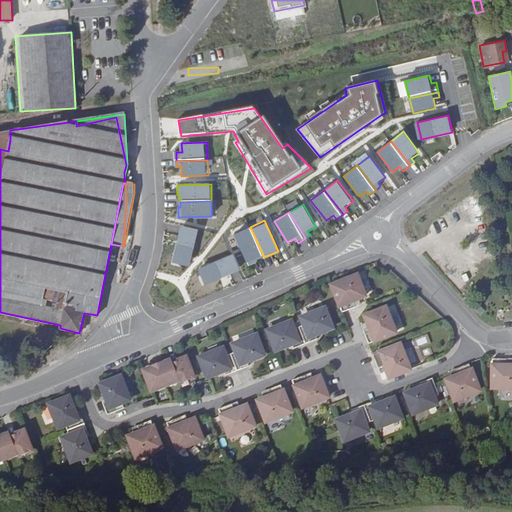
[(250,227),(235,234),(248,265),(264,257),(250,227)]
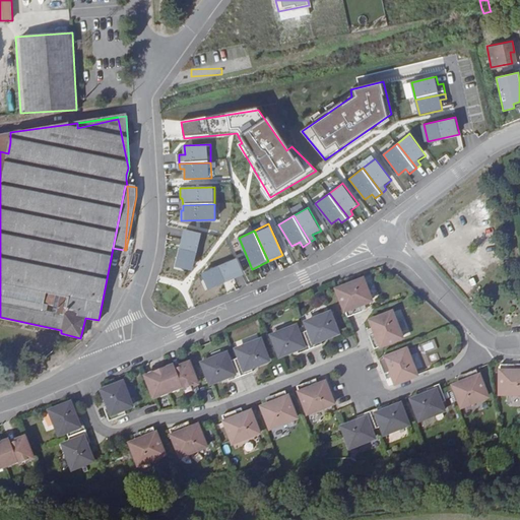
[(200,238),(184,234),(176,264),(193,268),(200,238)]
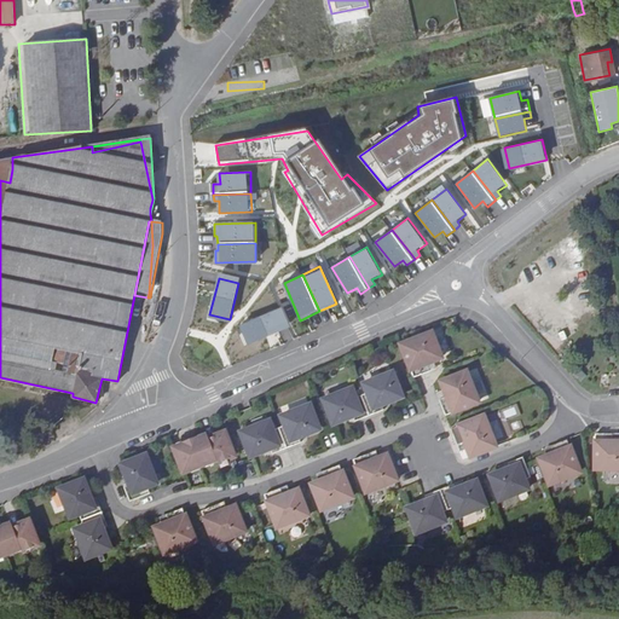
[(279,308),(243,324),(252,345),(289,329),(279,308)]
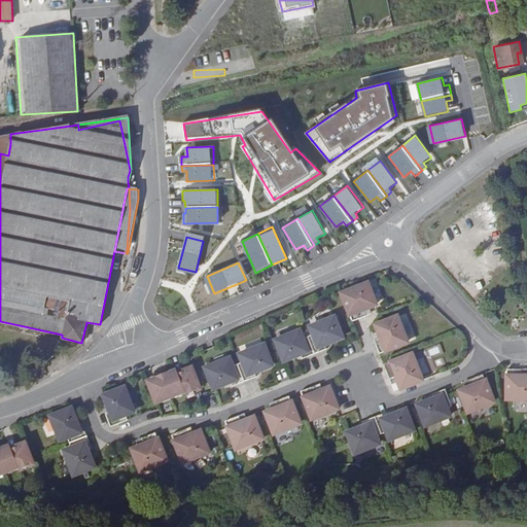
[(466,282),(462,286),(472,297),(477,293),(466,282)]
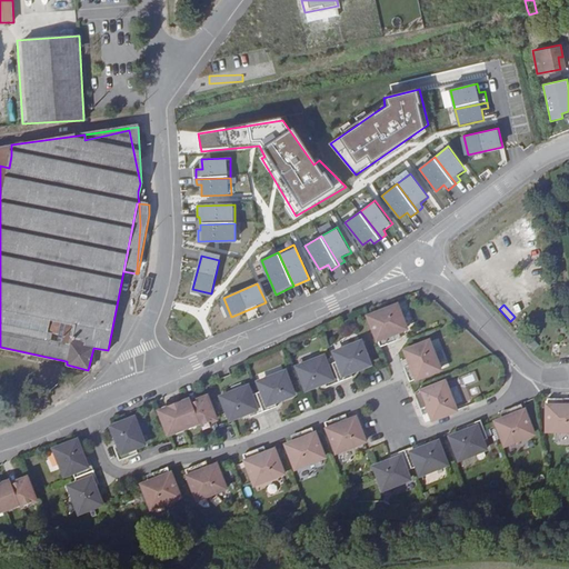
[(396,307),(368,318),(380,347),(395,341),(391,335),(397,332),(405,329),(396,307)]
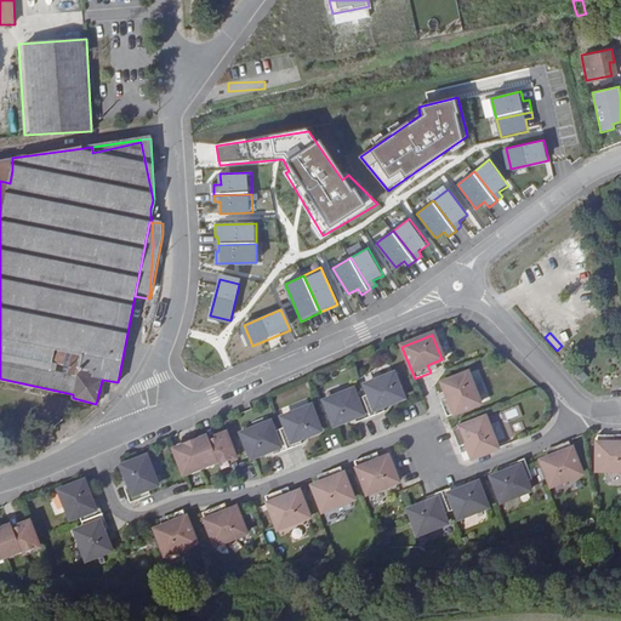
[(467,374),(442,383),(445,392),(448,398),(440,402),(446,417),(479,404),(467,374)]
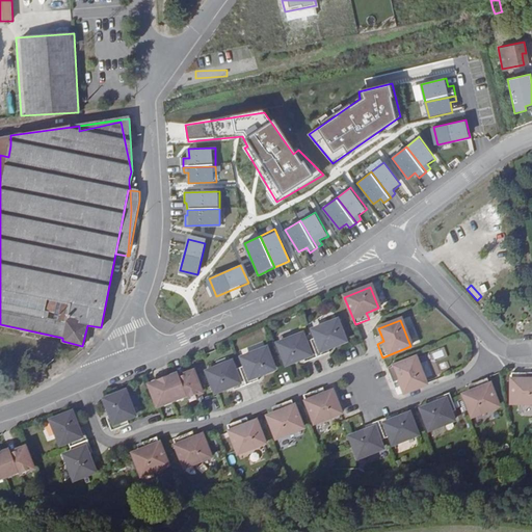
[(315,338),(310,340),(317,357),(329,352),(327,348),(345,341),(337,321),(312,330),(315,338)]
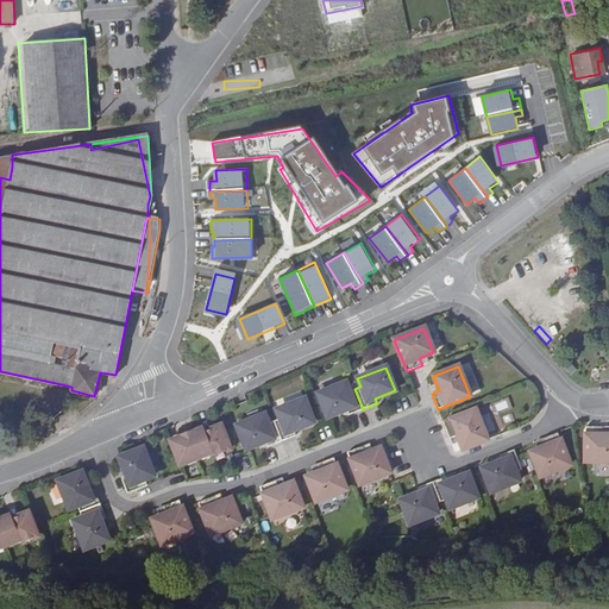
[(345,383),(318,394),(327,418),(346,409),(349,415),(363,409),(355,389),(349,391),(345,383)]
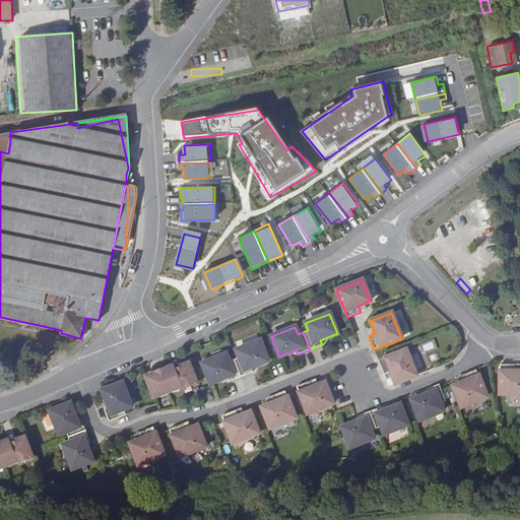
[(239,358),(234,360),(240,377),(252,372),(250,368),(267,361),(259,340),(236,350),(239,358)]
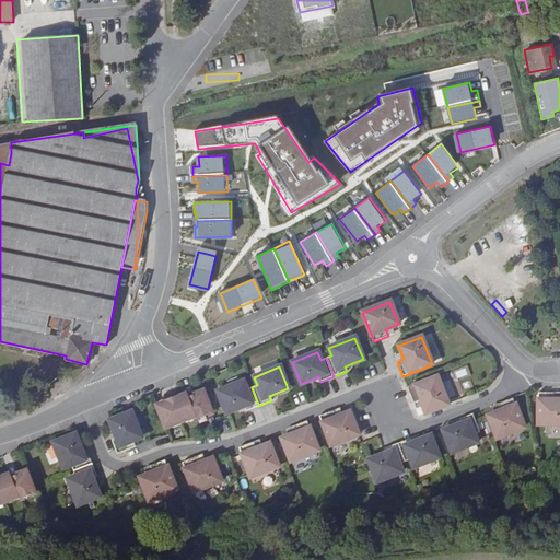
[(436,377),(407,388),(413,403),(420,400),(422,406),(426,413),(447,405),(436,377)]
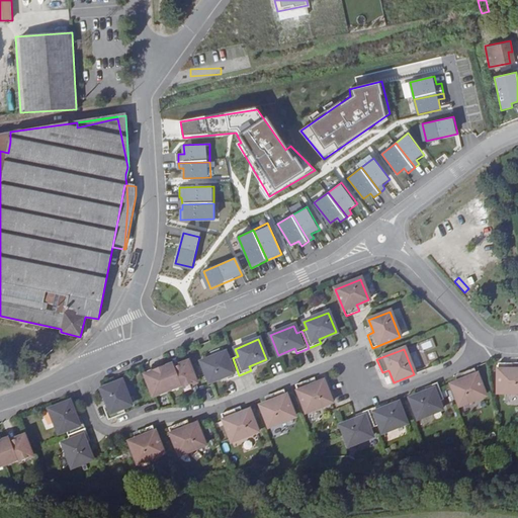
[(225,353),(200,362),(208,382),(226,375),(227,380),(239,375),(233,358),(228,360),(225,353)]
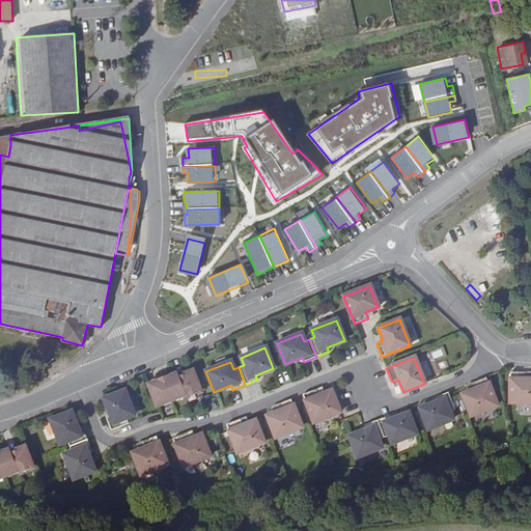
[(186,378),(179,381),(185,394),(186,397),(200,392),(192,371),(185,374),(186,378)]
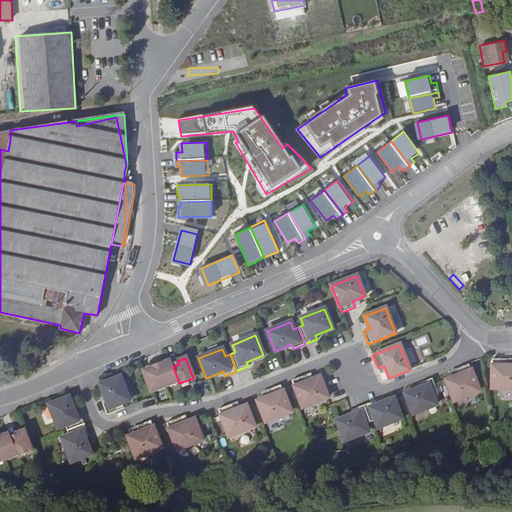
[(506,358),(492,359),(492,387),(511,386),(511,365),(506,365),(506,358)]
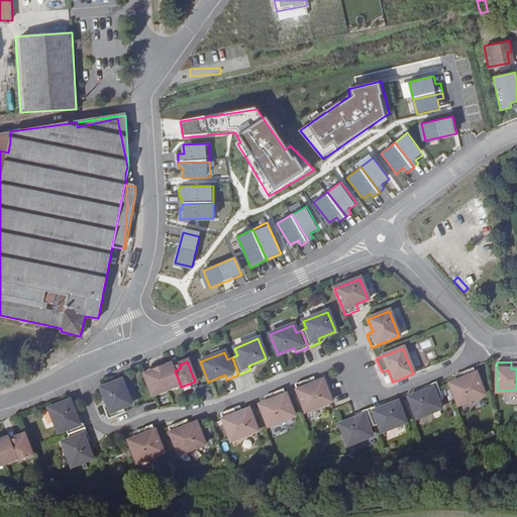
[(172,364),(166,367),(167,371),(161,373),(159,370),(167,390),(180,384),(175,371),(172,364)]
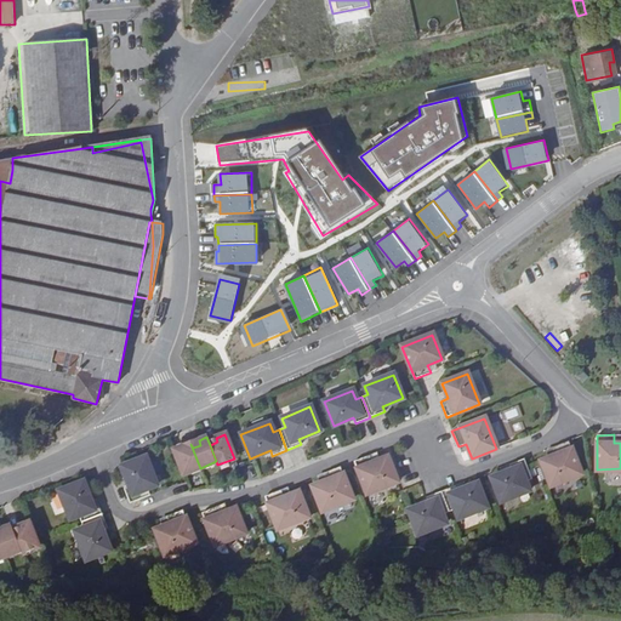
[(550,457),(541,461),(551,486),(581,474),(568,442),(552,448),(556,456),(550,457)]
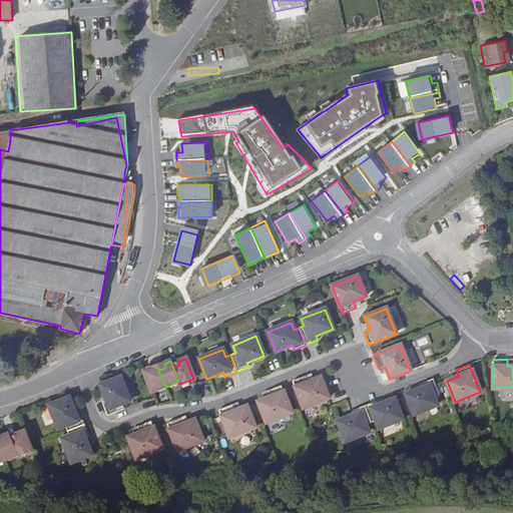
[(150,369),(143,372),(151,392),(165,387),(157,367),(156,367),(158,370),(151,373),(150,369)]
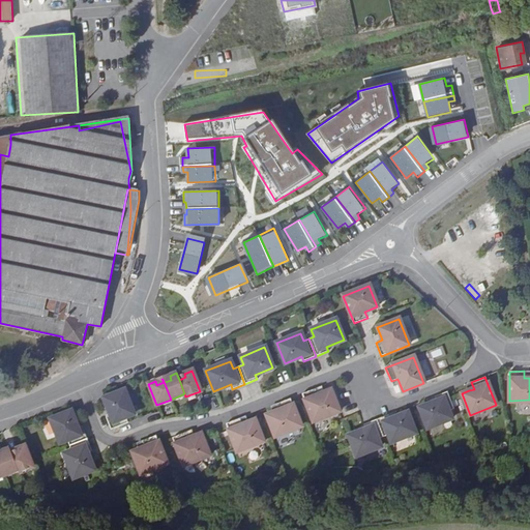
[(315,389),(301,394),(313,421),(339,411),(330,390),(323,393),(318,395),(315,389)]
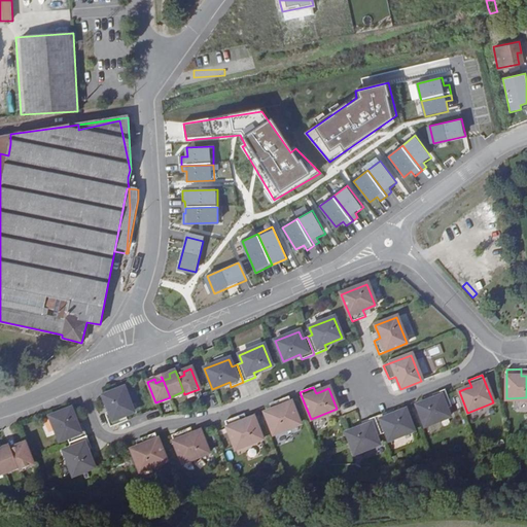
[(132,412),(123,388),(103,396),(109,413),(105,415),(110,427),(118,424),(127,420),(125,415),(132,412)]
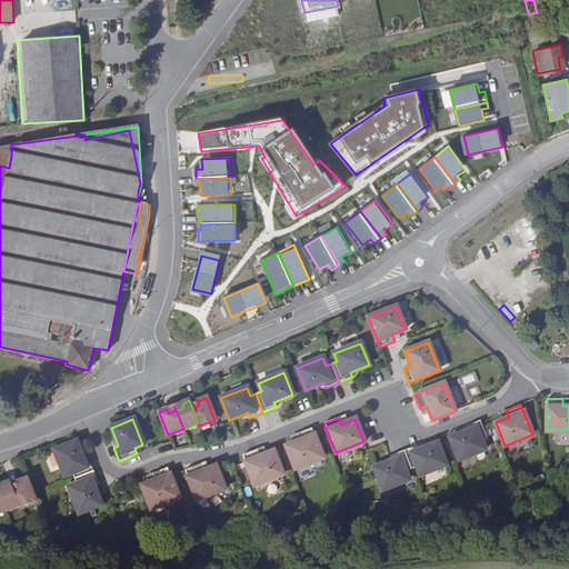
[(468,430),(450,438),(459,460),(490,448),(479,421),(467,426),(468,430)]
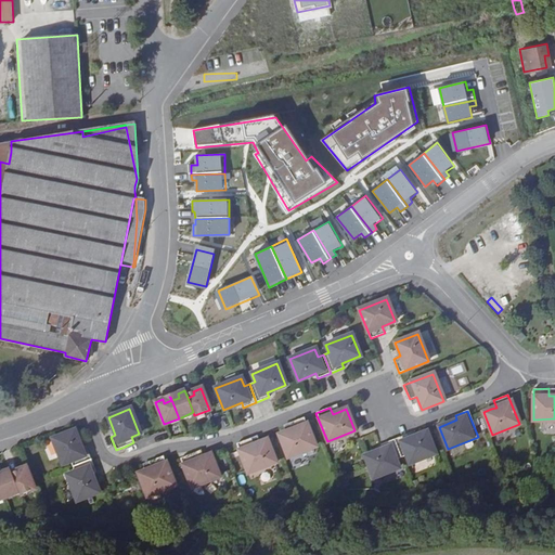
[(304,417),(289,423),(293,430),(286,431),(279,435),(287,457),(315,447),(304,417)]
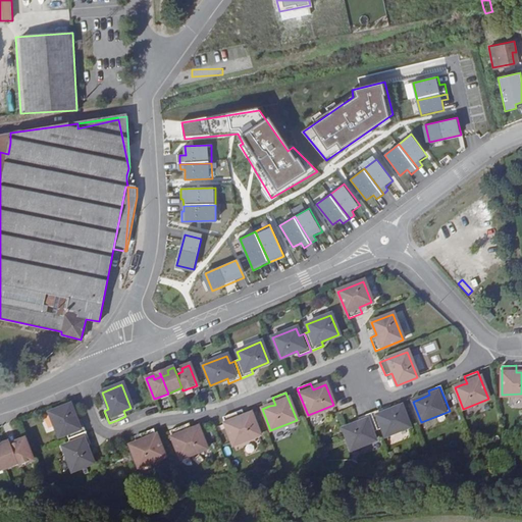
[(69,406),(49,413),(58,436),(66,434),(68,439),(85,432),(81,421),(76,422),(69,406)]
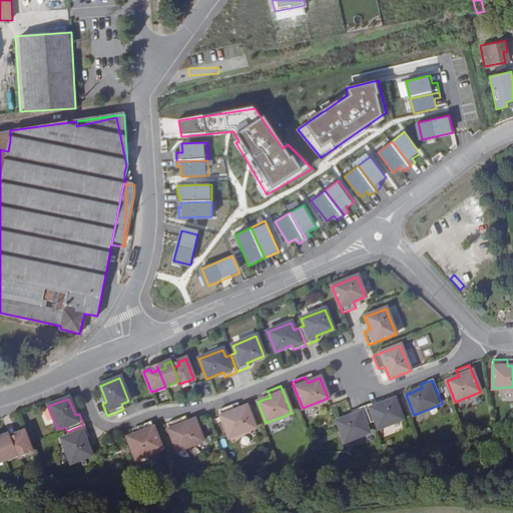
[(376,402),(364,407),(371,423),(376,421),(379,429),(402,419),(394,399),(378,406),(376,402)]
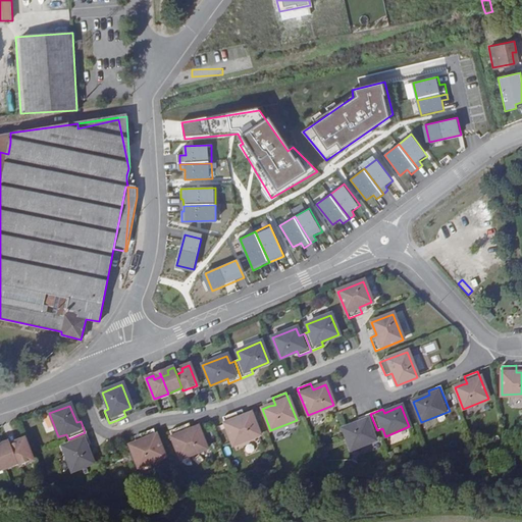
[(236,412),(222,417),(233,445),(259,435),(251,414),(244,417),(239,419),(236,412)]
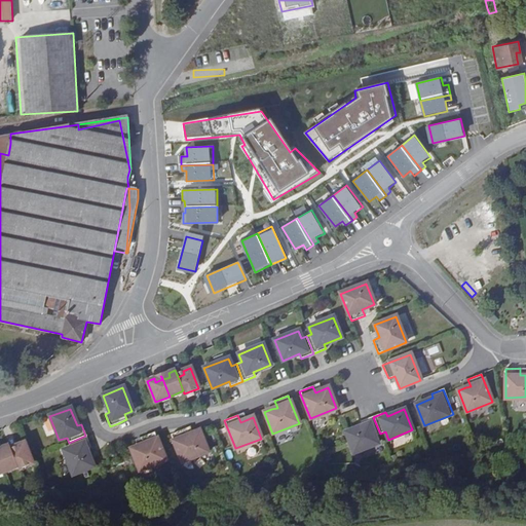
[(363,425),(345,433),(349,443),(353,453),(377,443),(374,436),(380,434),(373,417),(361,421),(363,425)]
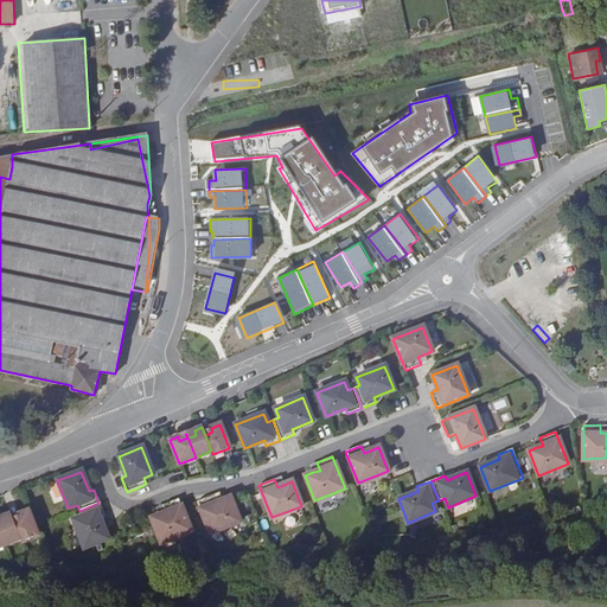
[(212,494),(197,500),(209,532),(240,521),(230,497),(222,500),(216,502),(212,494)]
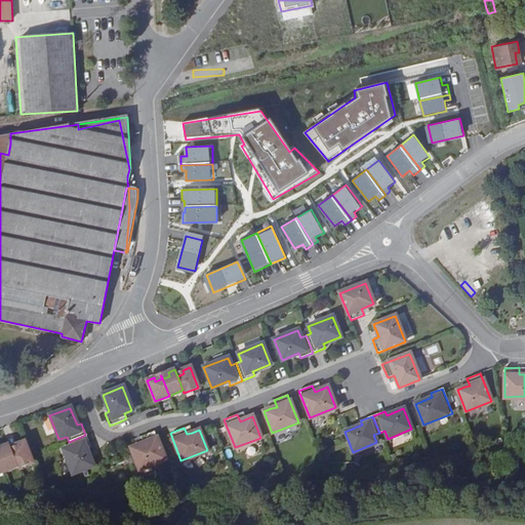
[(154,432),(140,437),(143,443),(137,445),(130,448),(131,450),(138,470),(164,459),(154,432)]
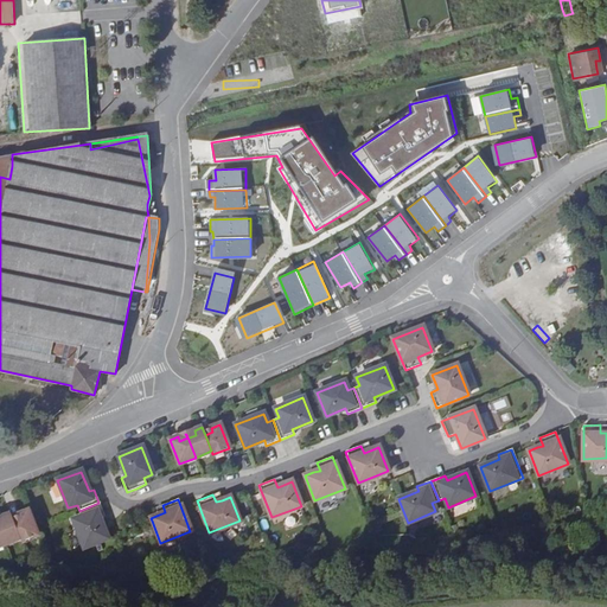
[(98,503),(80,511),(82,517),(72,521),(83,548),(107,538),(100,519),(104,517),(98,503)]
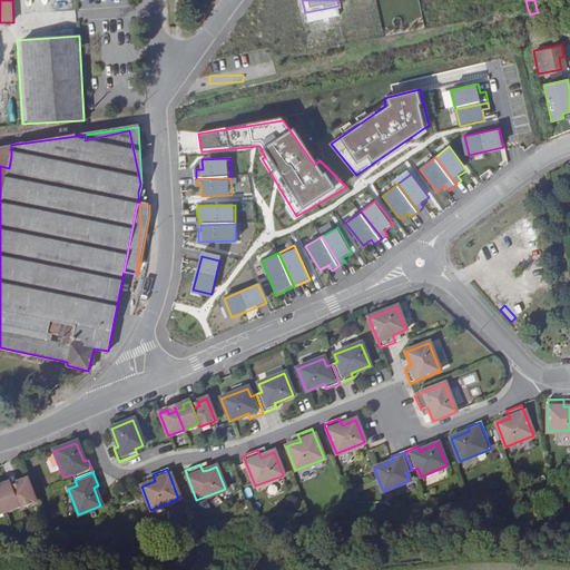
[(20,487),(12,490),(18,505),(19,505),(19,508),(35,502),(32,495),(26,480),(18,482),(20,487)]
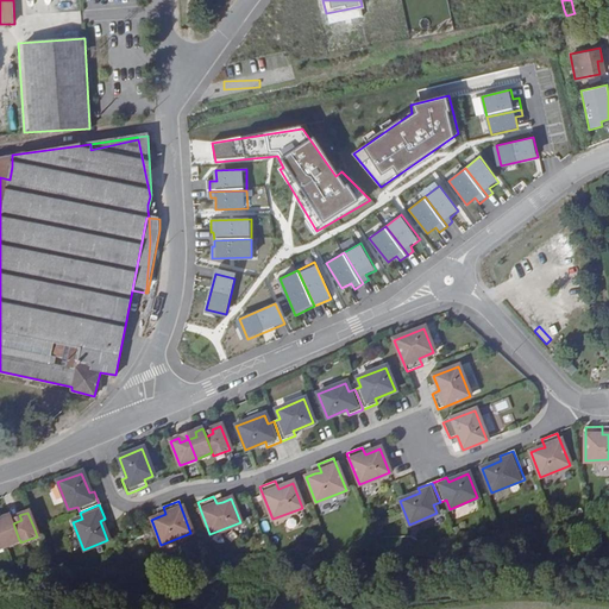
[(11,515),(2,519),(4,523),(0,525),(0,537),(4,546),(20,540),(19,540),(13,523),(12,519),(11,515)]
